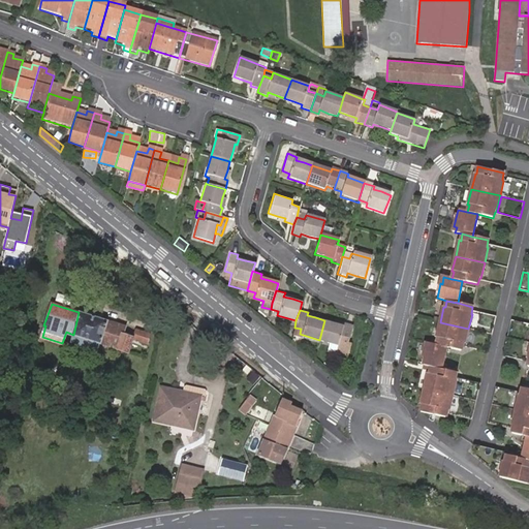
[(124,327),(79,312),(73,335),(71,343),(72,344),(96,351),(97,348),(102,350),(104,344),(132,353),(135,346),(130,344),(132,338),(122,335),(124,327)]
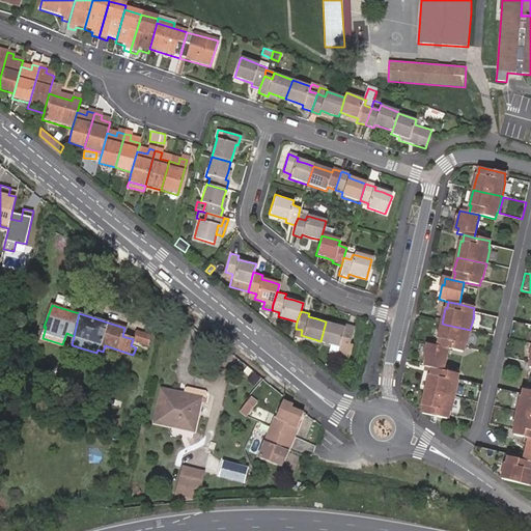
[(334,324),(326,322),(320,341),(329,344),(326,353),(346,359),(351,344),(347,343),(353,326),(343,324),(343,327),(334,324)]
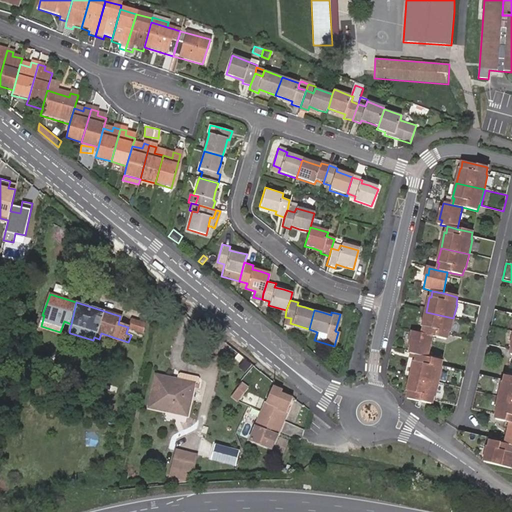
[(511,332),(511,313),(495,310),(491,327),(511,332)]
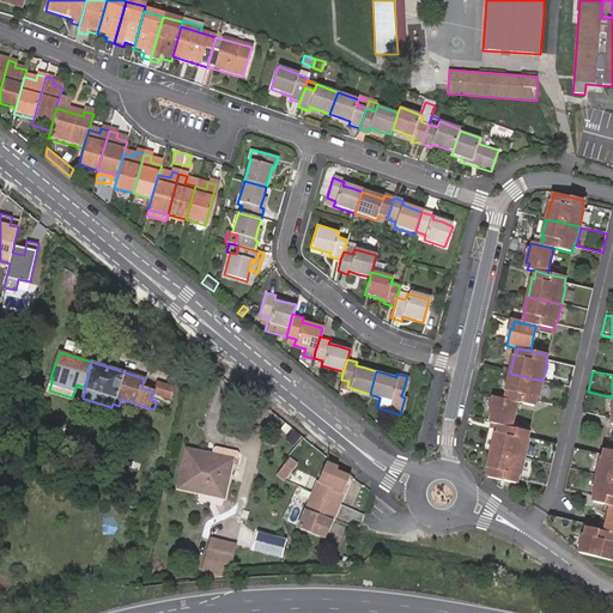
[(539,400),(542,381),(510,374),(505,392),(507,392),(505,400),(517,402),(535,407),(538,400),(539,400)]
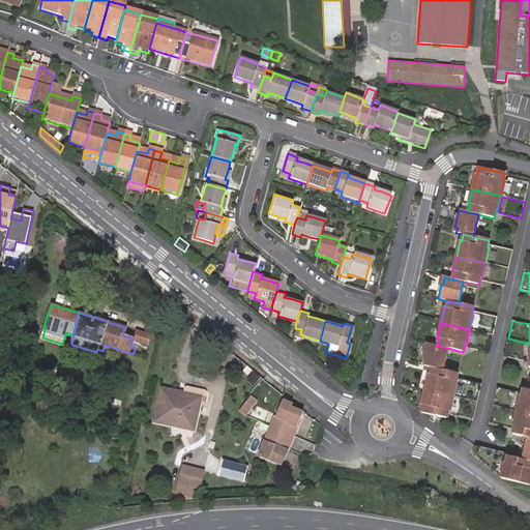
[(135,330),(133,339),(146,344),(149,334),(135,330)]
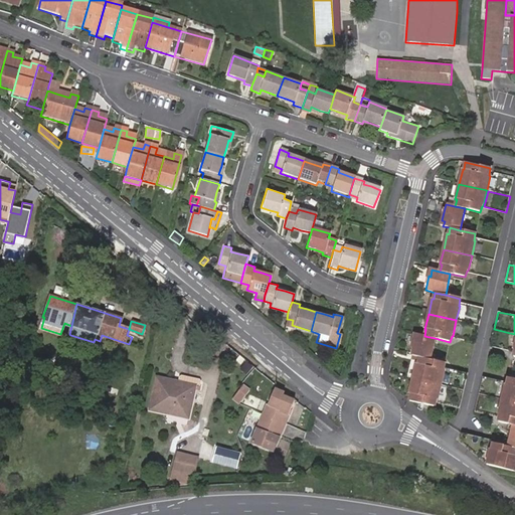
[(512,352),(514,337),(514,334),(494,329),(490,347),(512,352)]
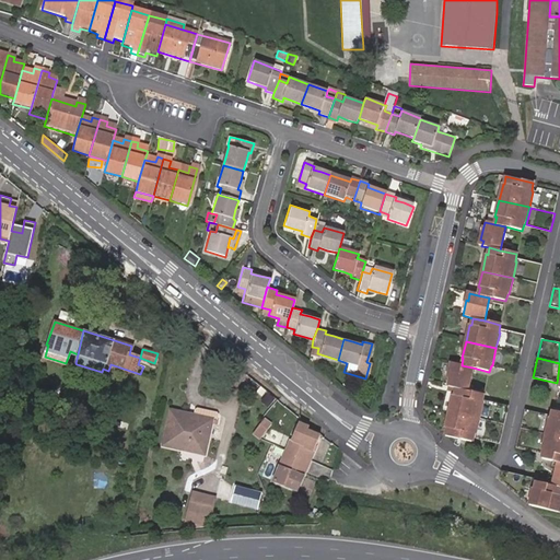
[(467,392),(473,368),(462,365),(452,363),(447,381),(450,382),(448,387),(456,388),(467,392)]
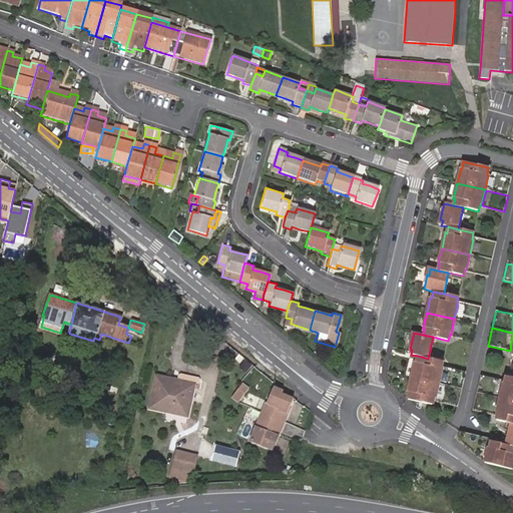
[(439,384),(443,370),(441,369),(443,363),(428,359),(418,356),(416,363),(415,363),(412,377),(439,384)]
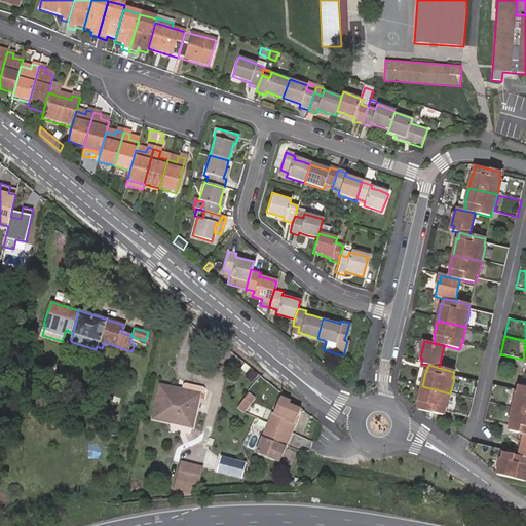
[(198,395),(204,396),(204,389),(203,386),(184,382),(182,384),(181,389),(159,385),(152,418),(171,421),(171,418),(192,422),(197,398),(198,395)]
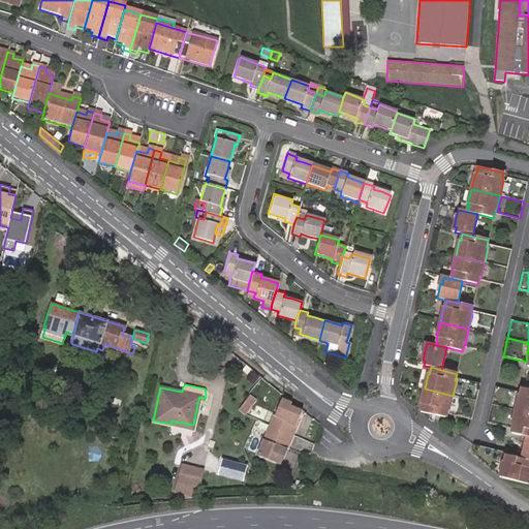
[(515,410),(519,393),(496,386),(492,405),(515,410)]
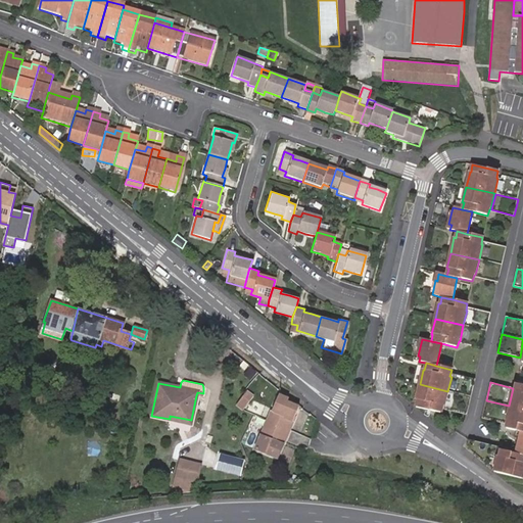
[(444,408),(447,391),(420,384),(416,400),(417,400),(416,408),(441,414),(443,407),(444,408)]
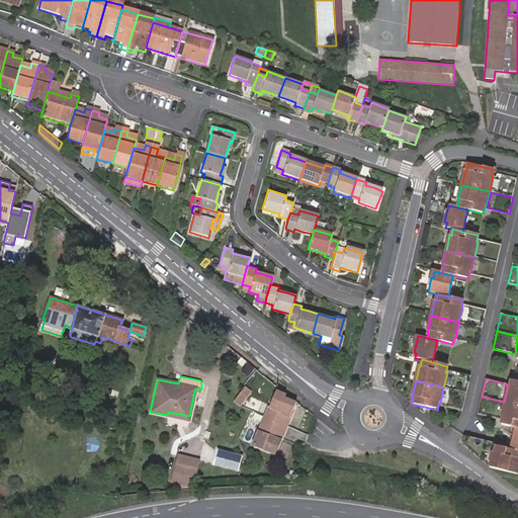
[(517,405),(517,381),(511,380),(509,387),(508,387),(505,402),(517,405)]
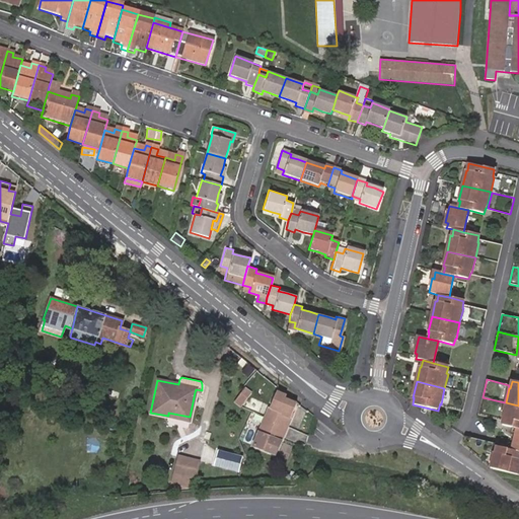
[(120,392),(109,388),(107,395),(118,399),(120,392)]
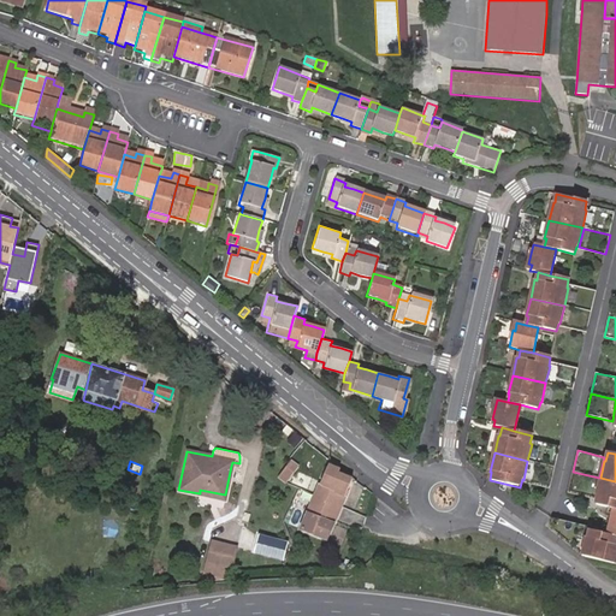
[(550,489),(555,468),(529,461),(523,483),(550,489)]
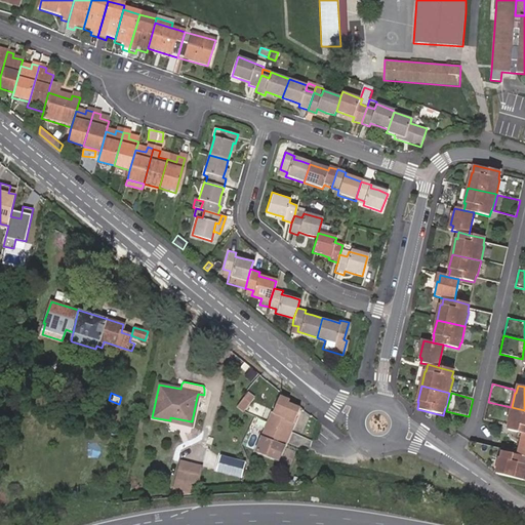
[(248,395),(238,406),(245,411),(254,400),(248,395)]
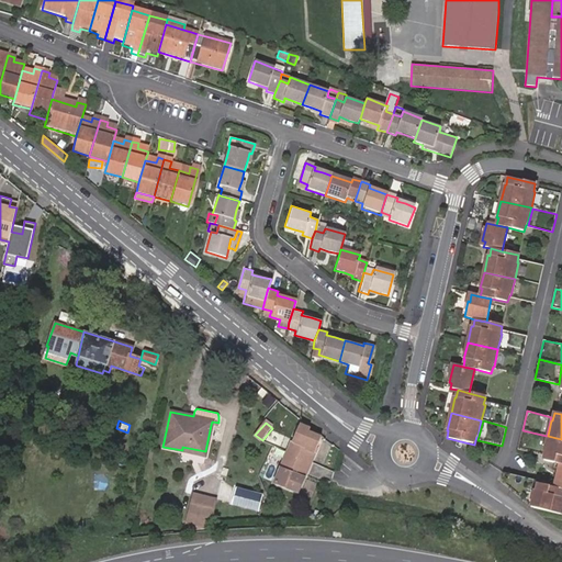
[(273,482),(296,492),(321,437),(307,431),(308,428),(299,424),(273,482)]
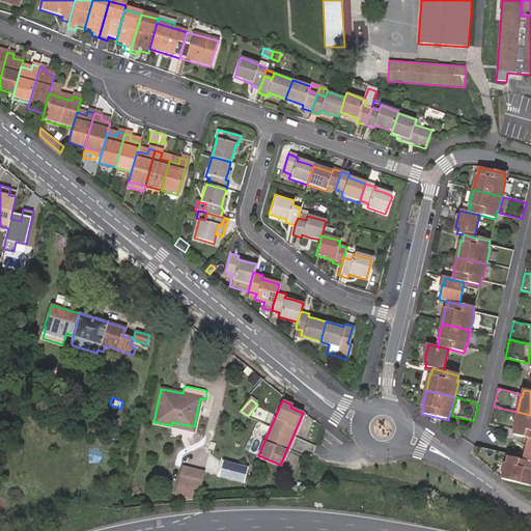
[(511,429),(516,412),(494,407),(488,424),(511,429)]
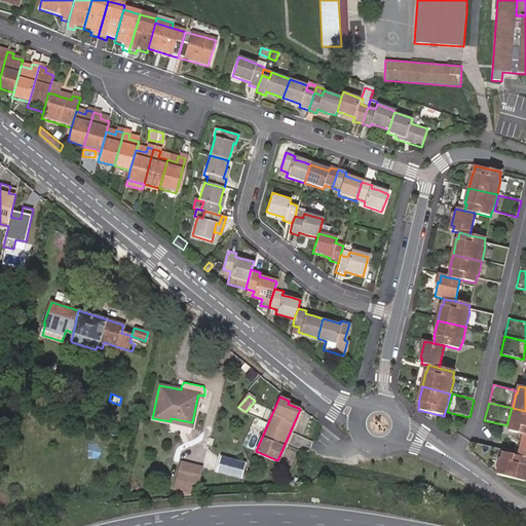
[(525,411),(513,408),(509,424),(510,424),(509,431),(524,435),(525,435),(525,411)]
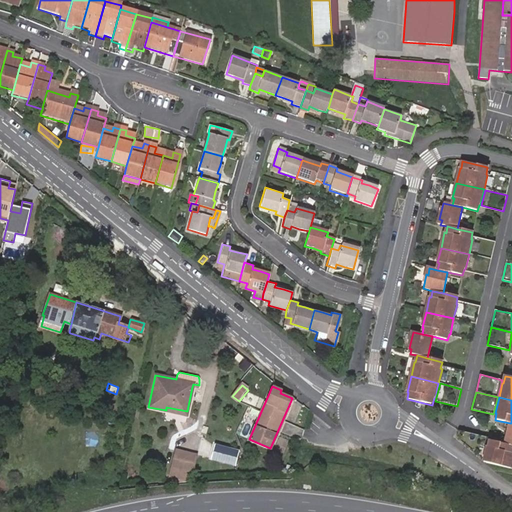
[(166,407),(166,410),(186,415),(187,411),(166,407)]
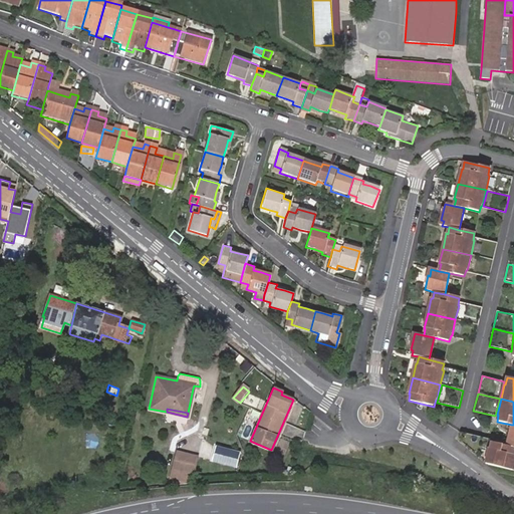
[(136,443),(139,444),(140,440),(147,441),(149,434),(139,432),(136,443)]
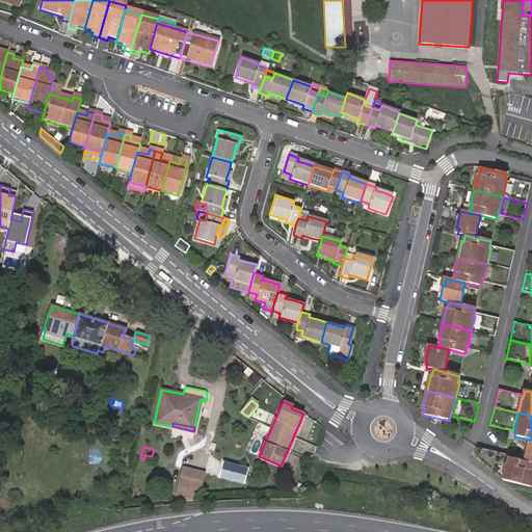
[(502,481),(508,455),(476,447),(474,457),(502,481)]
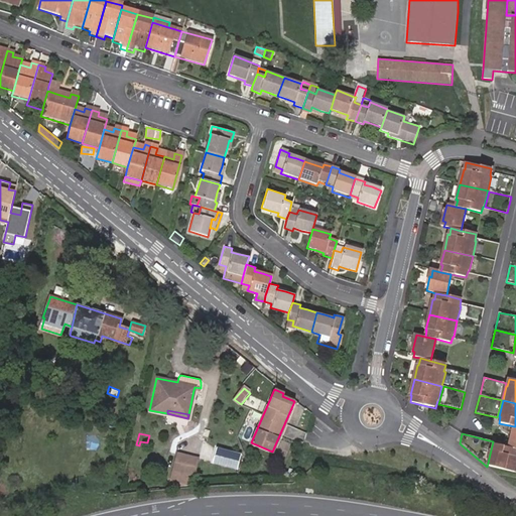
[(515,473),(515,469),(515,449),(509,448),(494,444),(492,450),(491,450),(487,467),(515,473)]
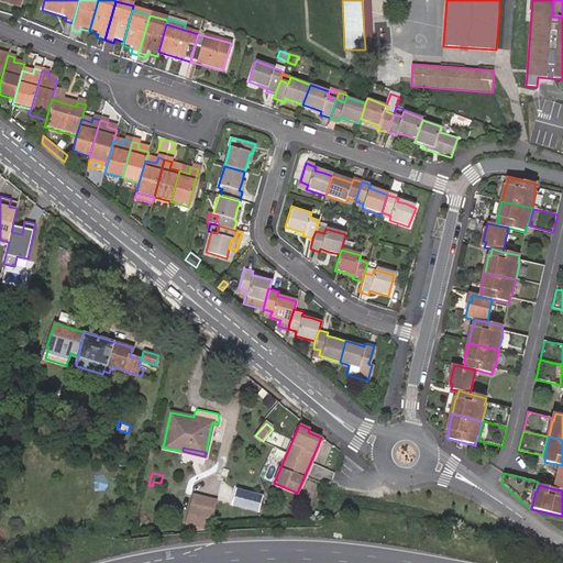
[(265,497),(236,489),(232,508),(261,515),(265,497)]
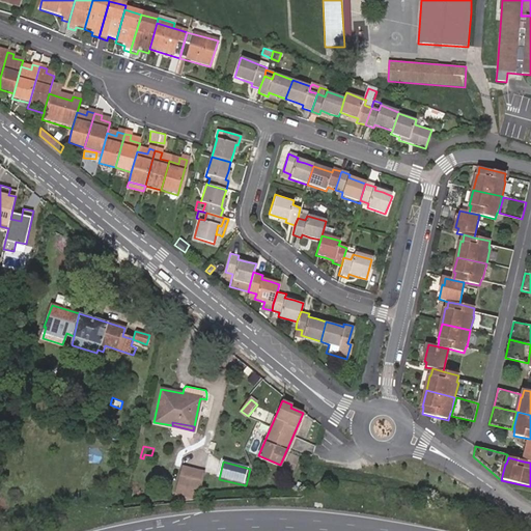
[(183,467),(173,503),(199,501),(206,472),(183,467)]
